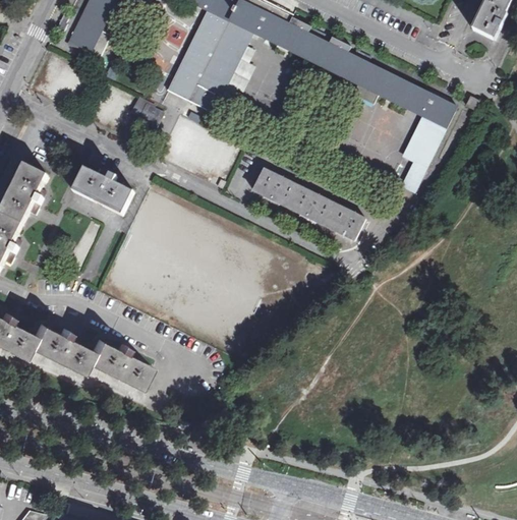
[(85,0),(65,41),(87,52),(112,0),(185,0),(206,10),(226,20),(236,0),(85,0)]
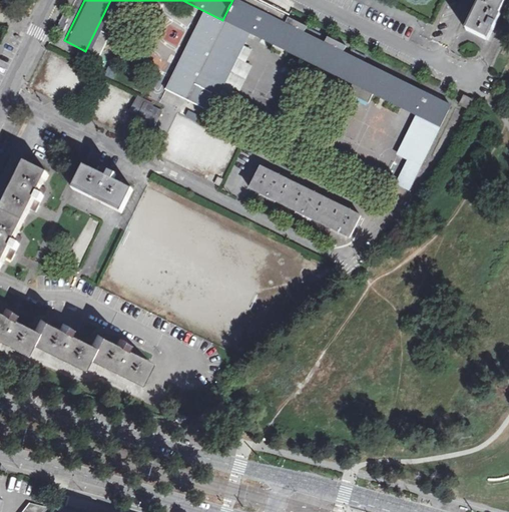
[(239,28),(435,123),(444,103),(232,0),(222,20),(239,28)]
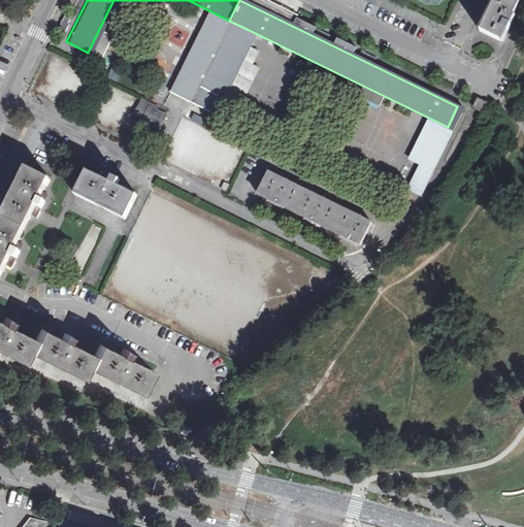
[(489,0),(475,30),(494,39),(506,15),(510,17),(512,10),(510,9),(514,0),(489,0)]
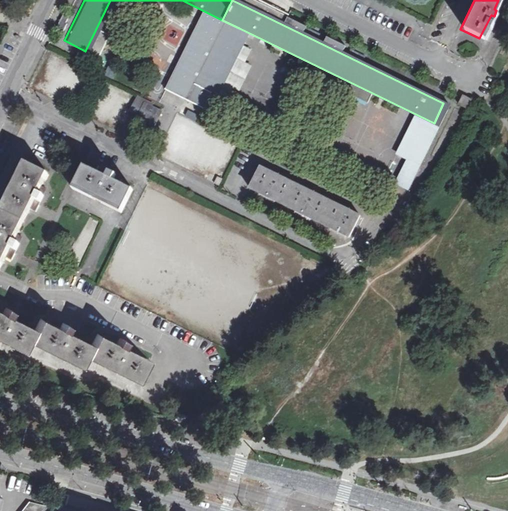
[(202,10),(161,92),(181,101),(222,20),(202,10)]
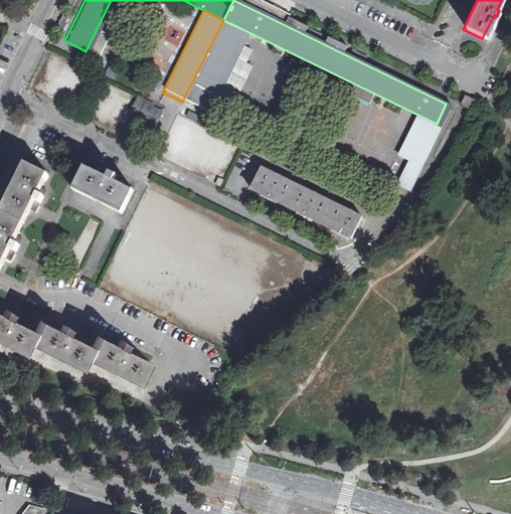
[(200,111),(240,28),(223,20),(182,102),(200,111)]
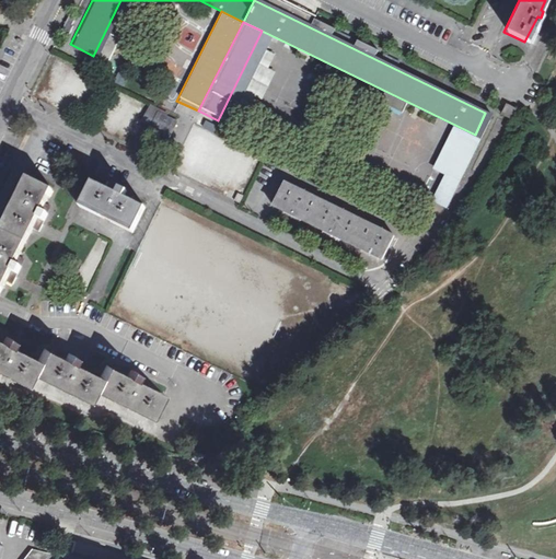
[(496,114),(507,119),(512,107),(501,103),(496,114)]
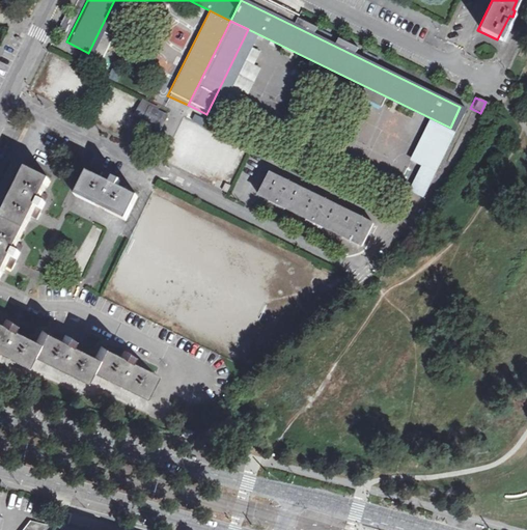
[(139,100),(137,104),(153,110),(155,107),(139,100)]
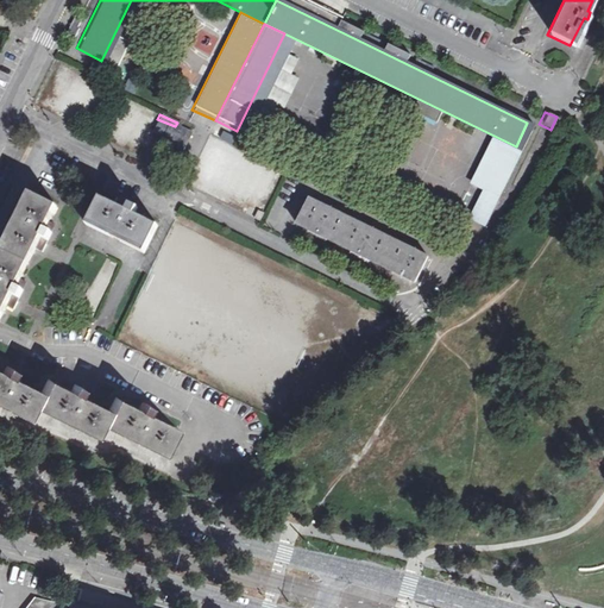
[(162,137),(181,145),(187,132),(175,126),(157,119),(151,132),(162,137)]
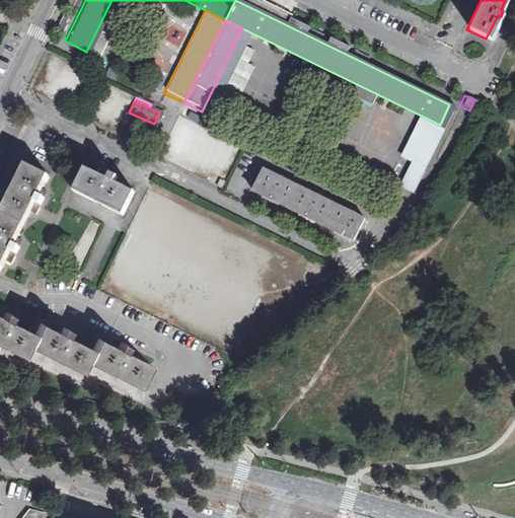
[(151,129),(154,124),(138,117),(136,122),(151,129)]
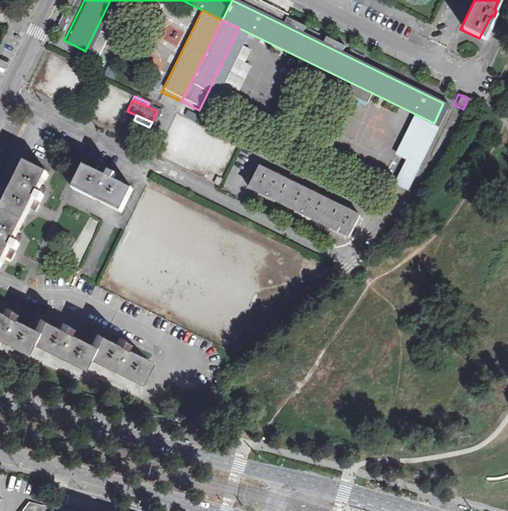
[(435,124),(416,115),(395,157),(405,163),(394,186),(403,191),(435,124)]
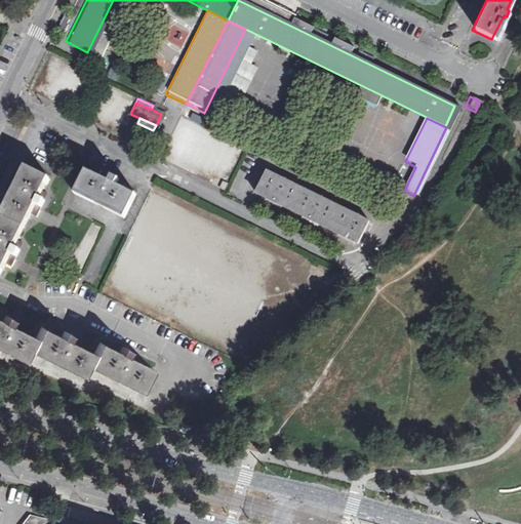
[(26,169),(0,222),(0,276),(5,266),(12,269),(21,251),(18,250),(21,244),(16,242),(30,215),(36,218),(44,202),(42,201),(44,195),(40,193),(46,178),(26,169)]
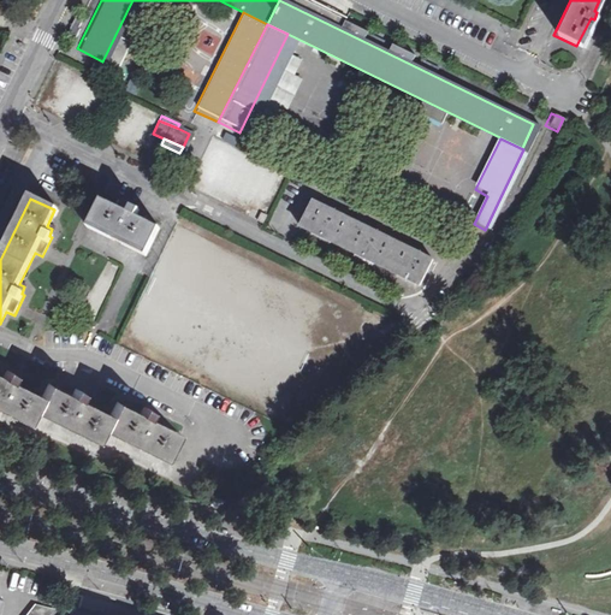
[(99,200),(87,225),(144,254),(156,229),(142,222),(144,217),(136,213),(137,211),(118,202),(114,207),(99,200)]
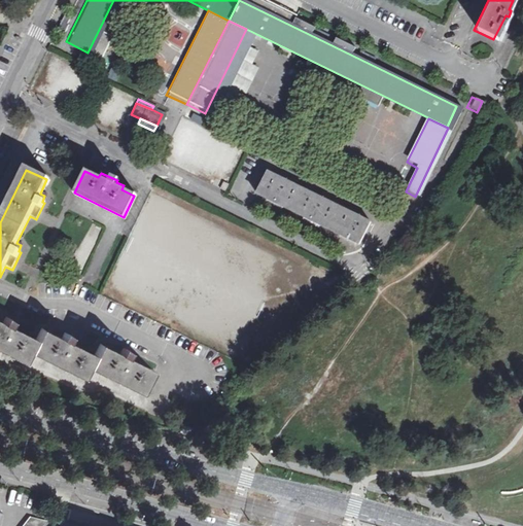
[(367,223),(266,173),(255,194),(356,244),(367,223)]
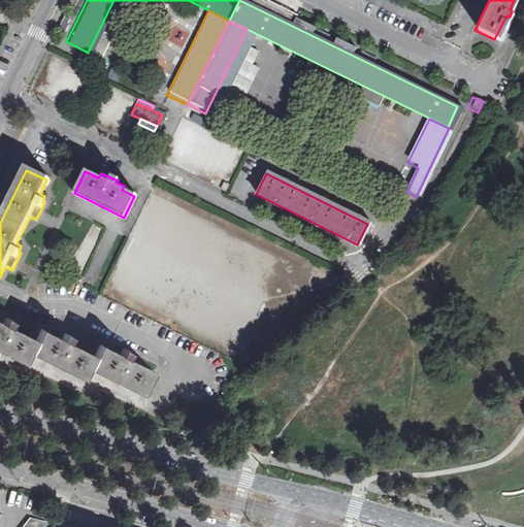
[(0,349),(25,361),(30,351),(84,376),(90,366),(142,392),(153,371),(134,361),(137,356),(124,349),(123,351),(111,346),(109,350),(100,344),(95,356),(74,347),(77,340),(64,333),(63,336),(53,331),(51,334),(41,330),(36,340),(17,330),(20,325),(6,318),(4,320),(0,318),(0,349)]
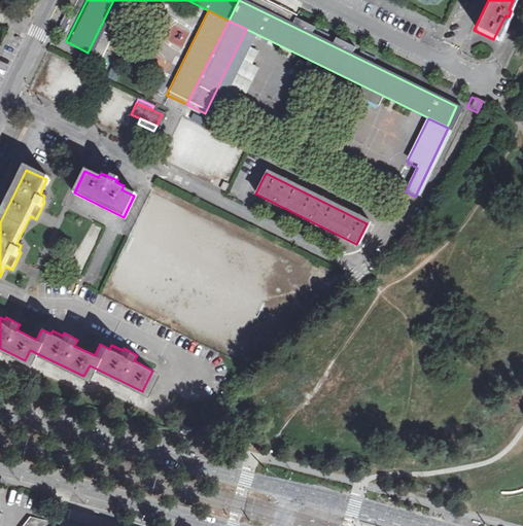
[(181,433),(189,427),(177,423),(174,431),(181,433)]
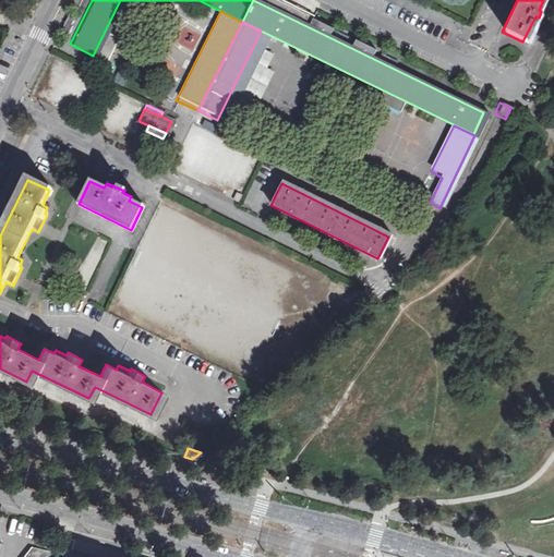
[(38,556),(46,548),(28,543),(16,556),(38,556)]
